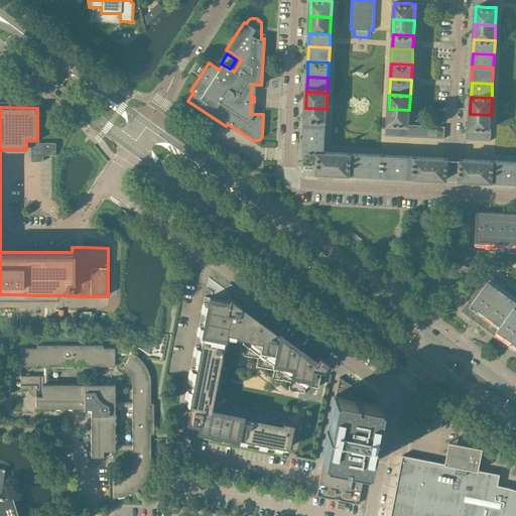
[(326,126),(327,109),(305,108),(304,125),(326,126)]
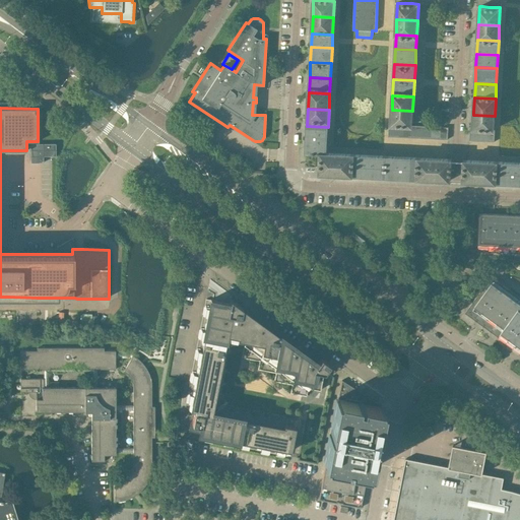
[(411,126),(412,112),(412,111),(392,110),(391,125),(393,125),(399,125),(406,125),(411,126)]
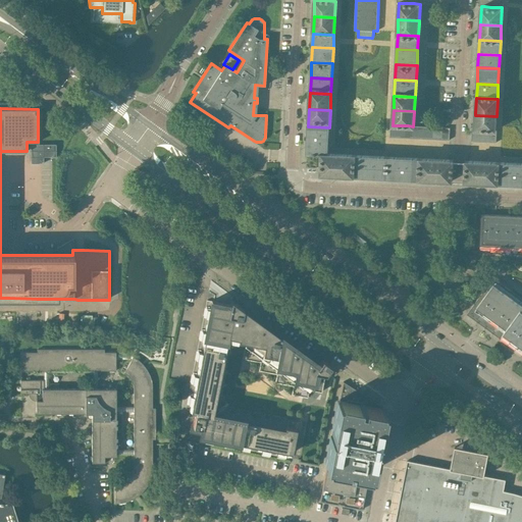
[(496,131),(497,116),(475,115),(474,129),(477,129),(484,129),(489,129),(496,131)]
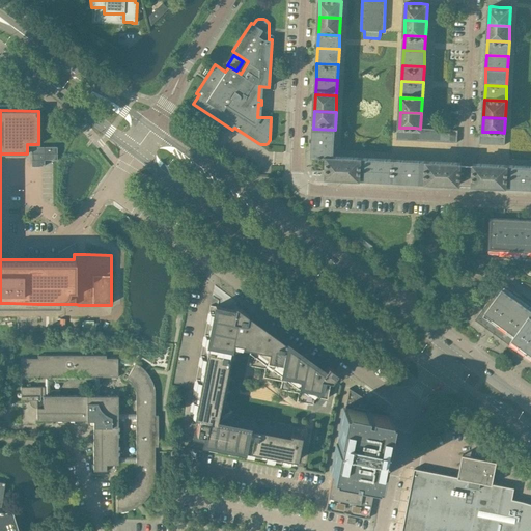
[(334,143),(335,130),(313,129),(312,142),(334,143)]
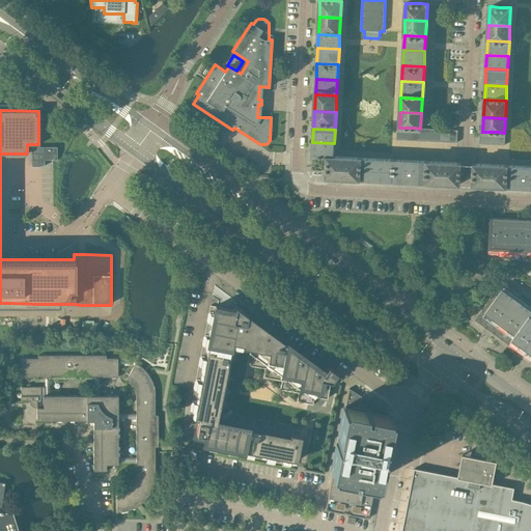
[(333,157),(334,143),(312,142),(312,156),(328,157),(333,157)]
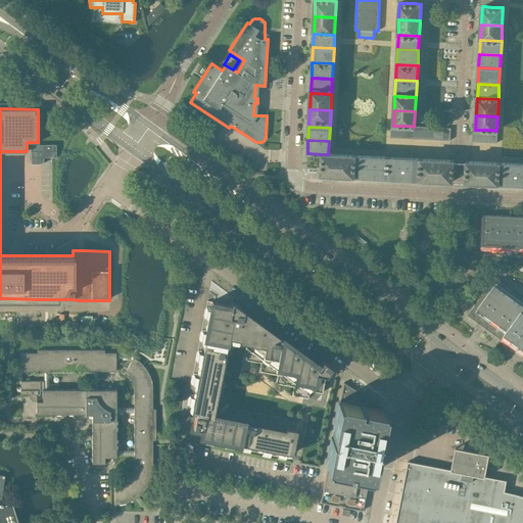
[(42,144),(31,144),(31,153),(31,163),(40,163),(44,163),(44,157),(52,157),(56,157),(56,144),(42,144)]
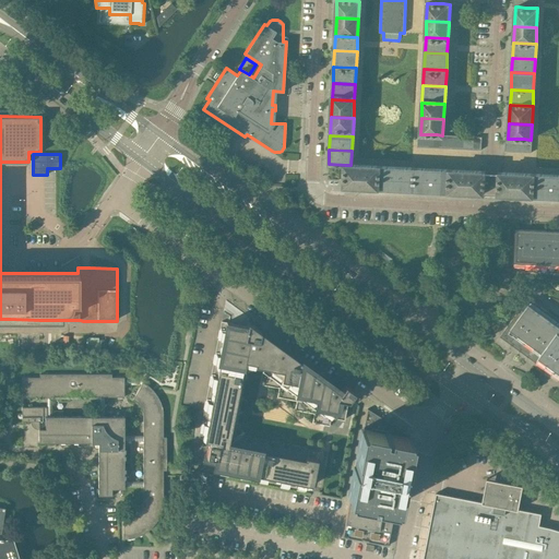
[(363,188),(364,165),(351,165),(345,165),(344,187),(363,188)]
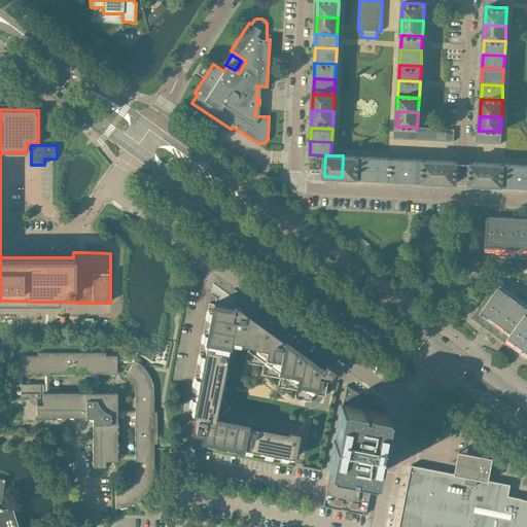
[(358,178),(359,156),(343,155),(342,177),(358,178)]
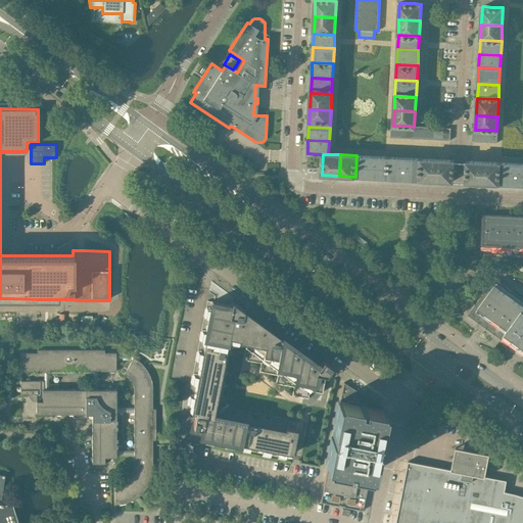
[(371,178),(372,156),(357,155),(355,177),(371,178)]
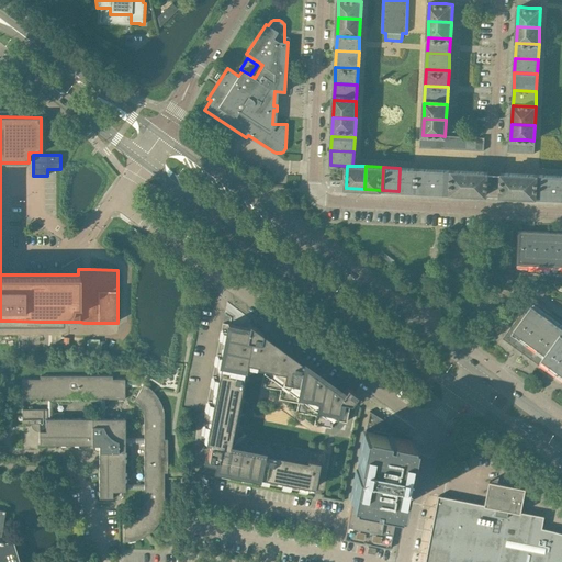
[(416,191),(417,169),(400,168),(398,191),(416,191)]
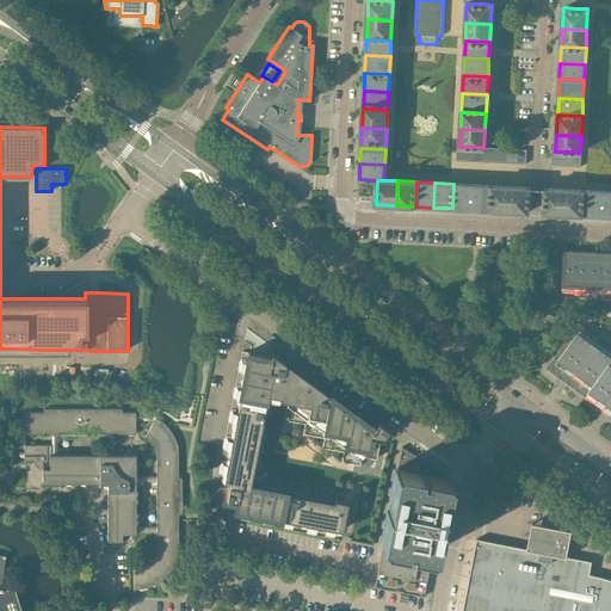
[(471,209),(473,185),(454,184),(452,208),(471,209)]
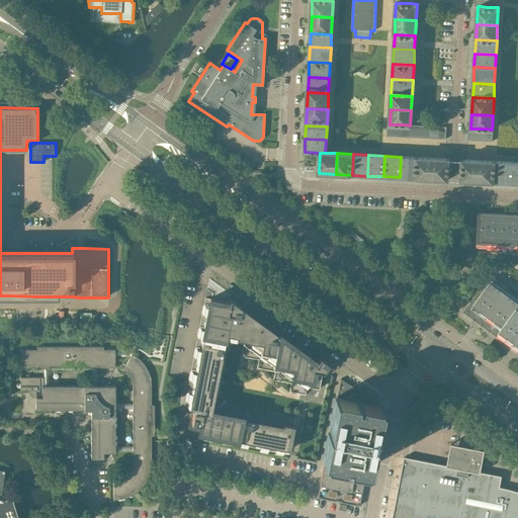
[(416,178),(417,157),(401,157),(400,177),(416,178)]
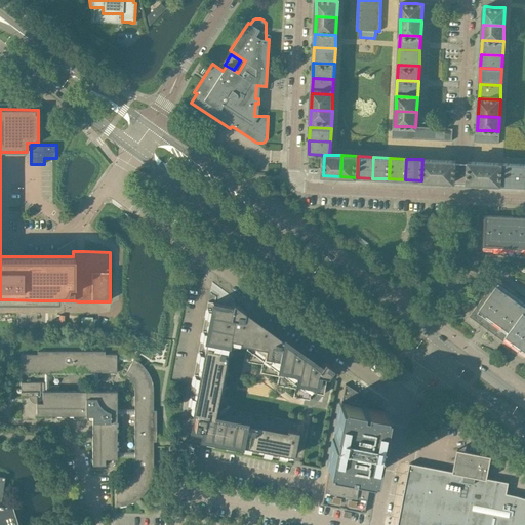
[(438,182),(439,160),(422,159),(421,180),(438,182)]
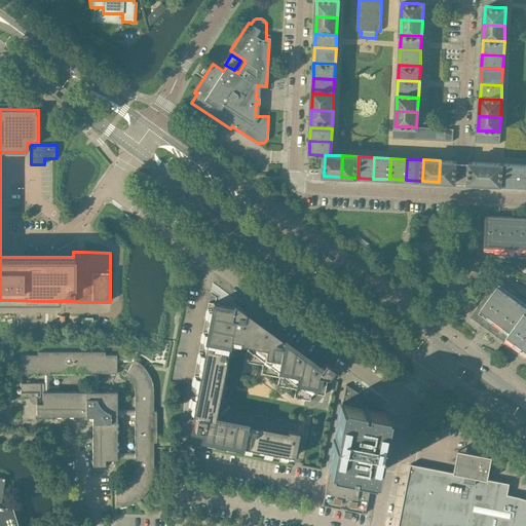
[(456,161),(440,160),(439,182),(455,183),(456,161)]
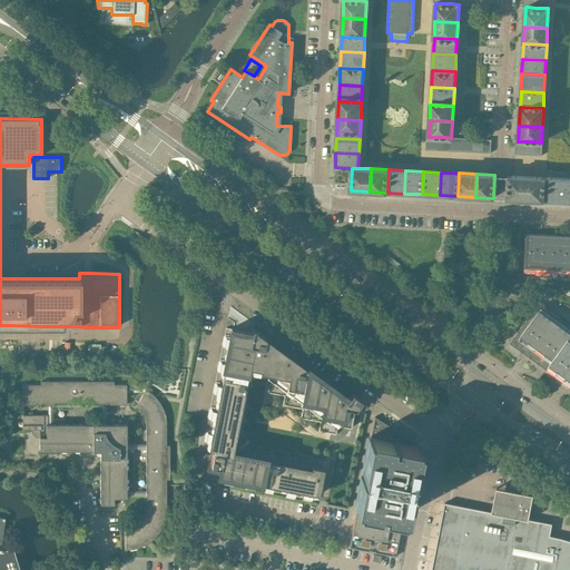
[(527,199),(528,177),(509,176),(508,198),(527,199)]
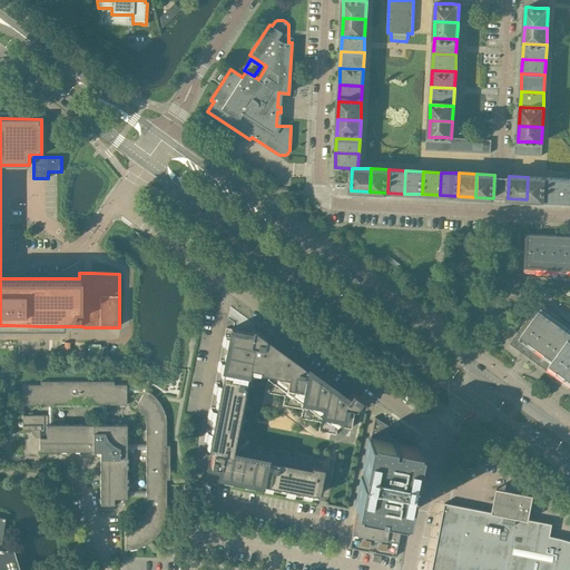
[(544,200),(546,177),(528,177),(527,199),(544,200)]
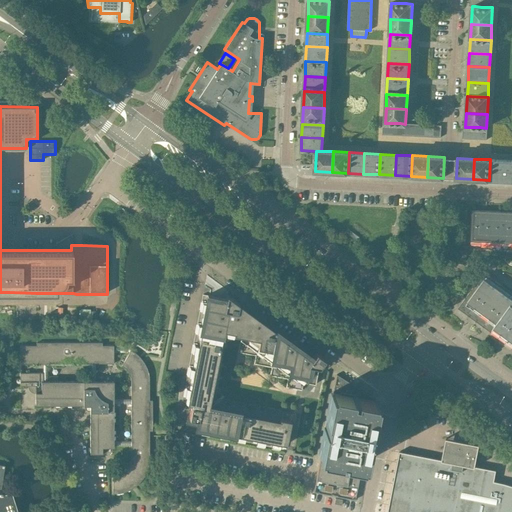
[(505,181),(506,160),(490,159),(489,180),(505,181)]
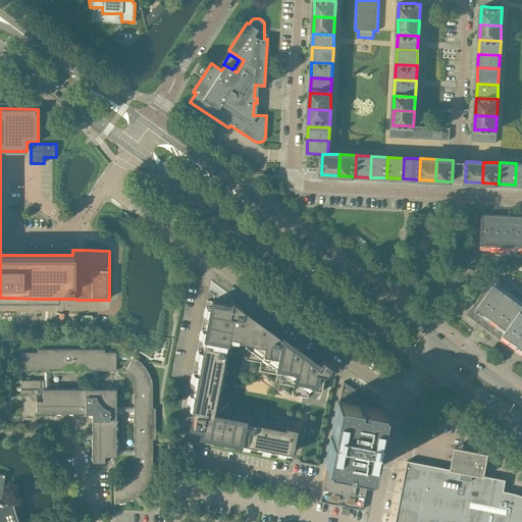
[(521,215),(481,214),(480,246),(521,247),(521,215)]
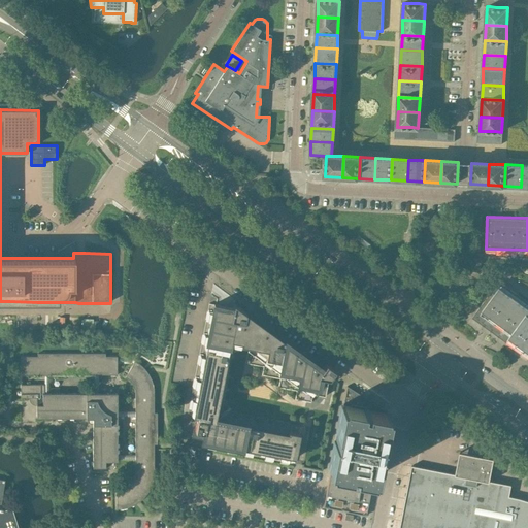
[(361,237),(358,241),(368,249),(371,244),(361,237)]
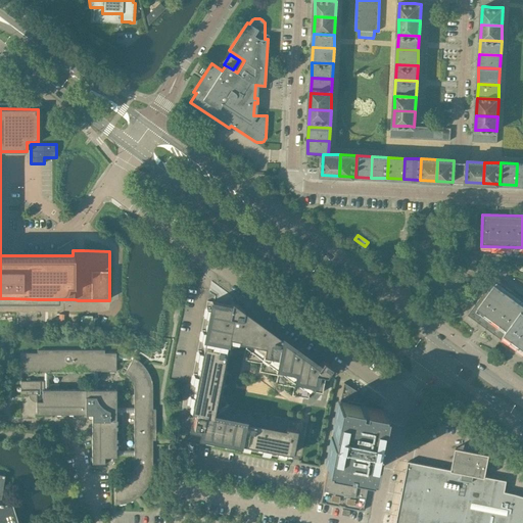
[(522,298),(494,278),(468,315),(522,354),(522,298)]
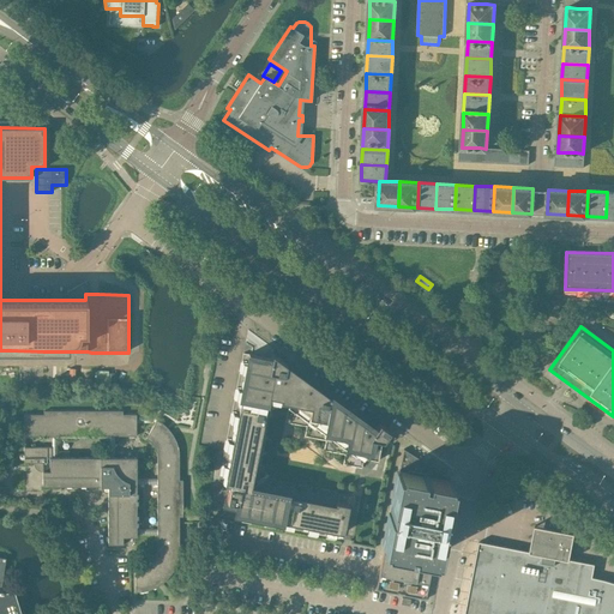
[(374,427),(298,371),(272,353),(271,359),(250,354),(244,353),(218,481),(224,482),(230,483),(226,506),(234,507),(236,509),(236,512),(235,517),(342,539),(343,533),(347,515),(350,515),(354,497),(337,493),(263,479),(277,405),(288,408),(286,422),(306,427),(305,437),(325,440),(324,450),(344,455),(343,464),(362,468),(363,458),(378,461),(383,438),(389,428),(379,421),(374,427)]
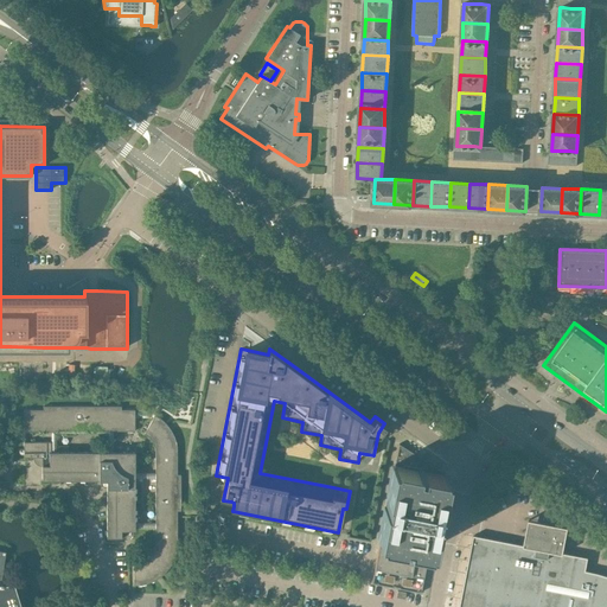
[(134,452),(113,452),(113,430),(134,430),(134,409),(121,409),(121,406),(43,406),(43,409),(24,409),(24,430),(51,430),(51,441),(24,442),(24,457),(42,457),(42,480),(103,480),(104,481),(107,484),(107,537),(121,537),(121,530),(135,530),(135,528),(155,528),(155,548),(154,550),(154,551),(153,554),(152,555),(151,556),(148,558),(145,561),(140,563),(138,563),(133,563),(133,586),(139,585),(145,585),(149,582),(153,581),(158,579),(164,573),(168,569),(171,564),(173,560),(174,556),(177,550),(177,547),(177,543),(177,511),(180,511),(180,474),(177,474),(177,452),(177,446),(176,442),(174,439),(173,436),(172,432),(171,429),(168,427),(166,423),(163,420),(160,419),(154,415),(144,433),(147,435),(148,436),(151,439),(152,441),(153,442),(153,443),(154,447),(154,448),(155,449),(155,451),(155,473),(134,473),(134,452)]
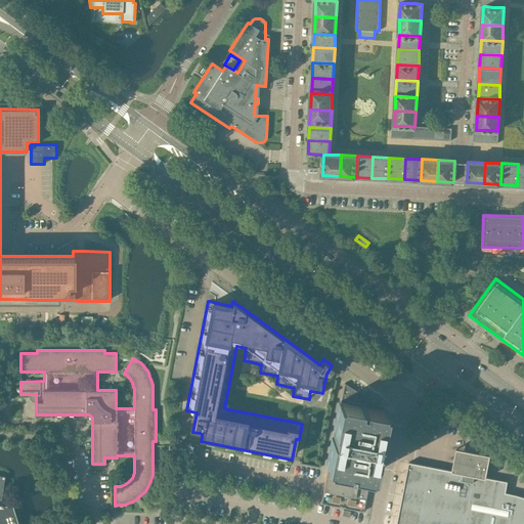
[(320,504),(363,512),(372,473),(374,460),(376,460),(377,460),(380,441),(384,424),(383,424),(381,423),(384,409),(384,407),(363,395),(350,387),(346,384),(344,383),(341,401),(329,465),(323,489),(320,504)]
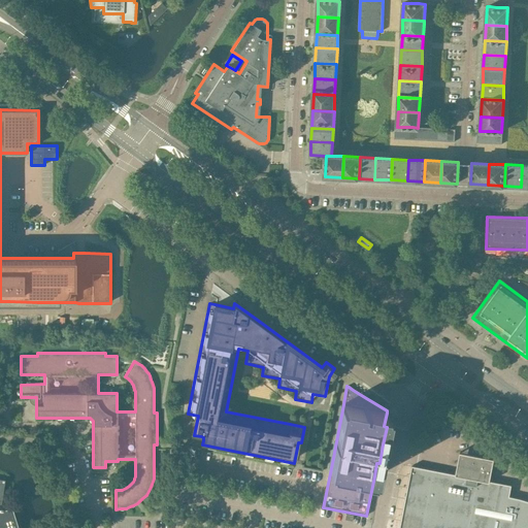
[(512,485),(490,481),(491,474),(492,471),(492,470),(492,469),(492,468),(494,460),(494,458),(493,458),(484,456),(482,456),(472,454),(471,454),(461,452),(460,452),(460,453),(460,454),(458,462),(458,463),(458,464),(458,465),(456,472),(456,474),(413,465),(399,527),(527,527),(527,500),(520,498),(509,496),(512,485)]
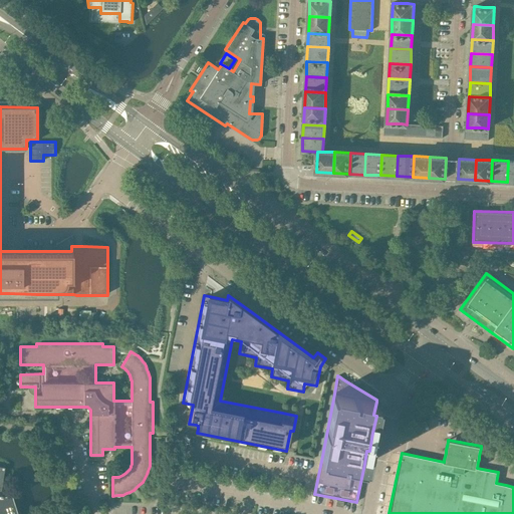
[(17,513),(11,496),(2,496),(2,494),(0,494),(0,493),(4,468),(0,467),(0,513),(17,513)]
